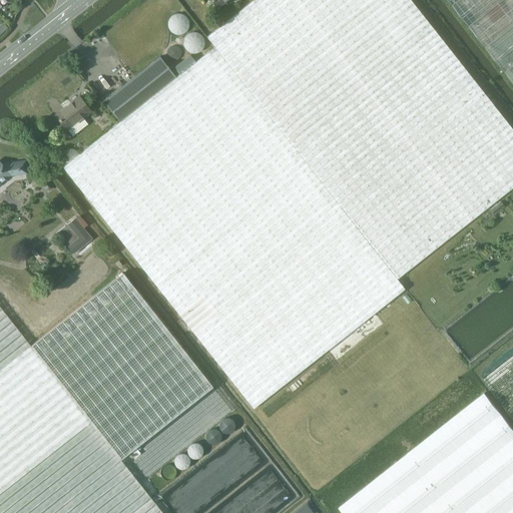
[(252,0),(206,37),(214,47),(397,279),(512,187),(512,130),(410,0),(252,0)]
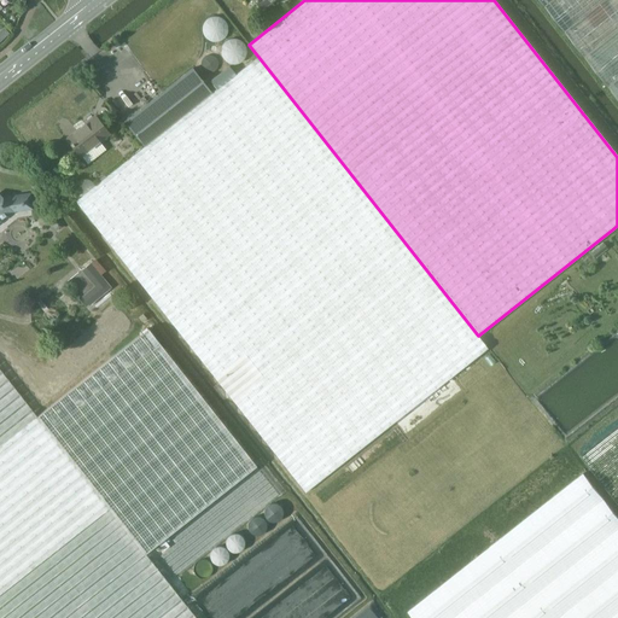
[(617,0),(538,0),(600,77),(617,100),(617,0)]
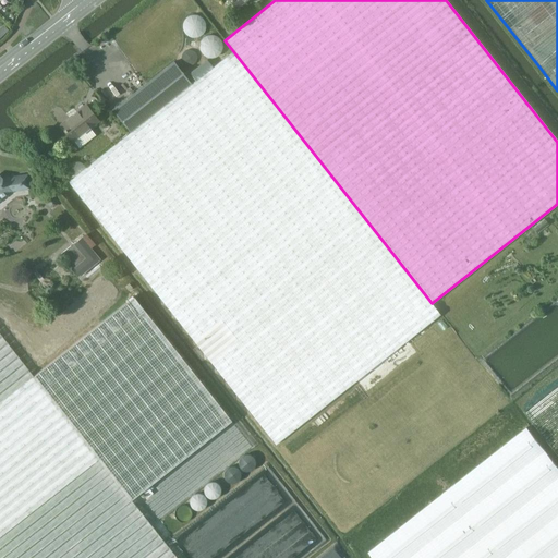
[(130,132),(68,181),(206,356),(275,446),(303,424),(340,395),(352,385),(358,380),(408,341),(410,339),(441,315),(432,303),(233,51),(213,67),(207,60),(190,73),(195,81),(191,84),(130,132)]
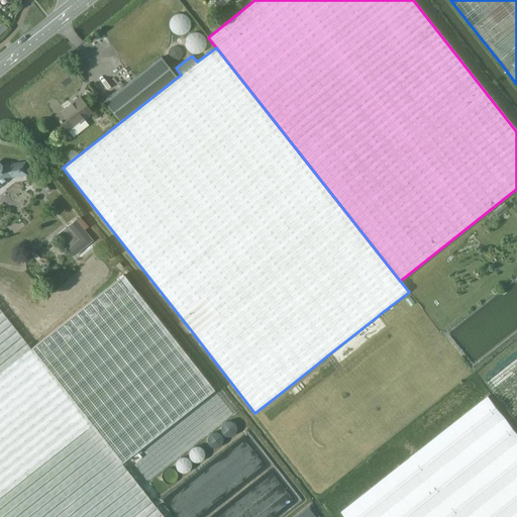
[(161,57),(104,102),(120,122),(177,78),(161,57)]
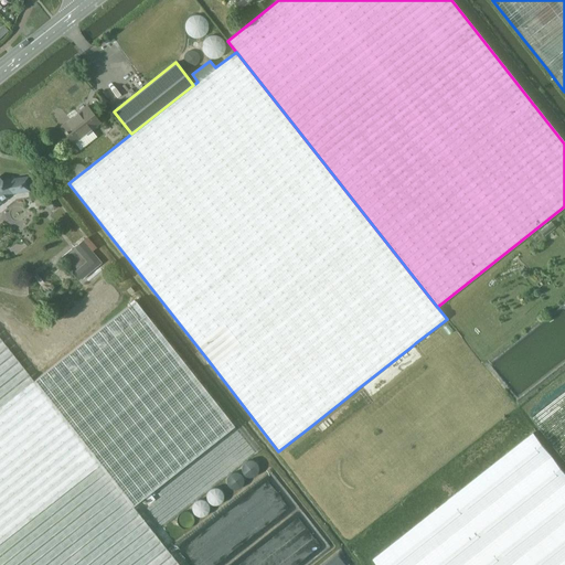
[(91,110),(87,113),(84,108),(61,127),(73,142),(99,121),(91,110)]
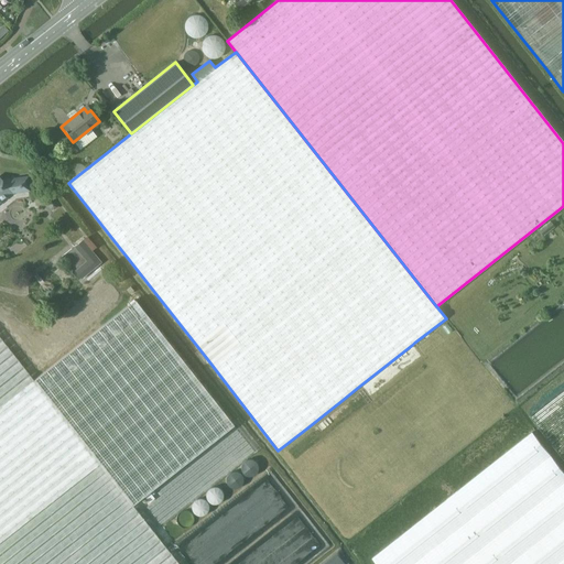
[(0,180),(0,201),(10,193),(29,191),(26,177),(0,181),(0,180)]
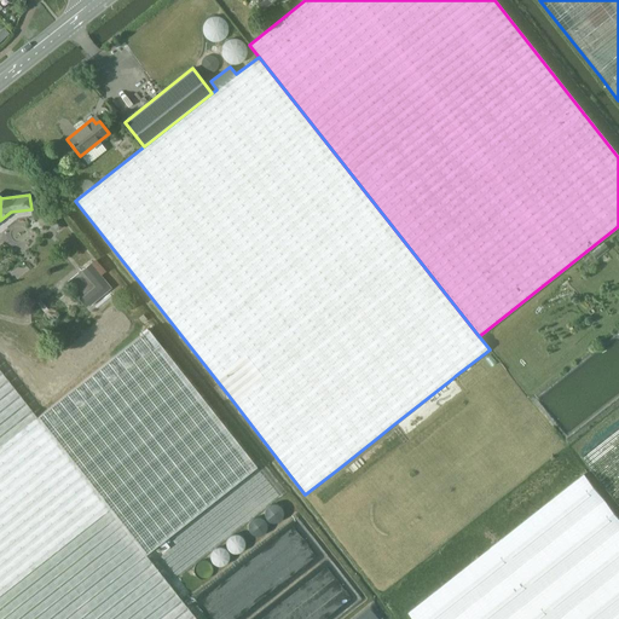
[(53,225),(53,226),(53,227),(55,227),(55,229),(55,230),(56,230),(57,230),(57,231),(58,231),(59,231),(61,231),(61,230),(62,230),(62,229),(63,229),(63,227),(63,226),(63,225),(63,224),(62,223),(61,221),(59,221),(58,221),(57,221),(56,221),(56,223),(55,223),(55,224),(53,225)]
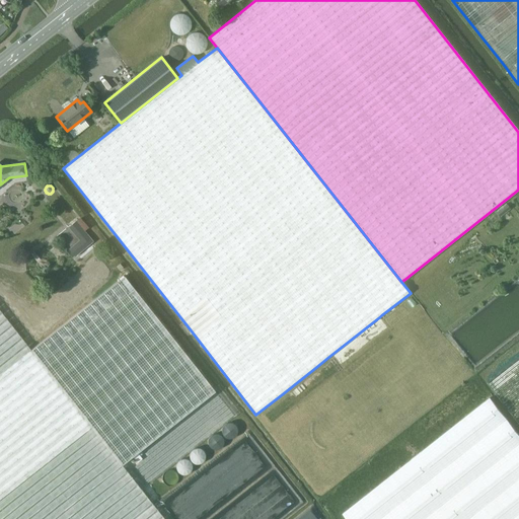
[(92,241),(84,231),(81,228),(85,224),(80,218),(70,226),(83,240),(71,250),(75,255),(92,241)]
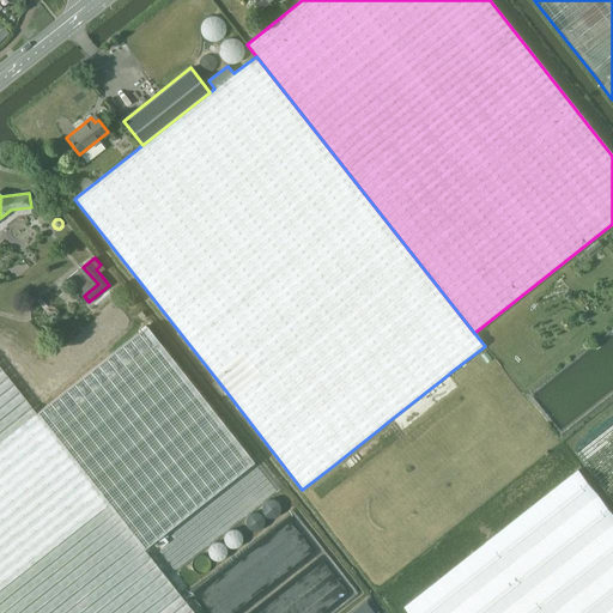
[(0,368),(0,612),(194,612),(144,550),(254,462),(146,326),(36,413),(0,368)]
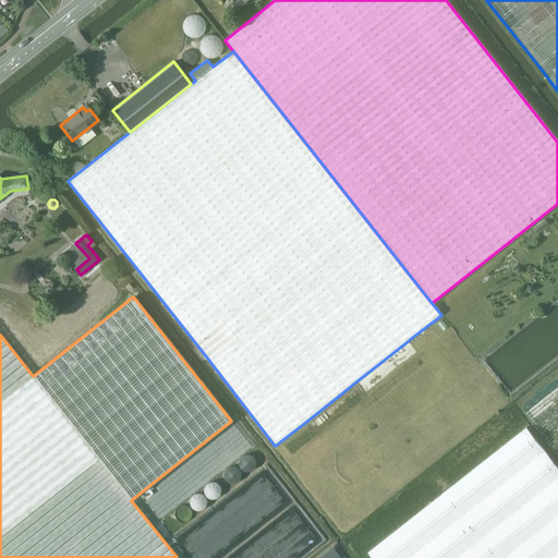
[(557,381),(523,408),(557,456),(557,381)]
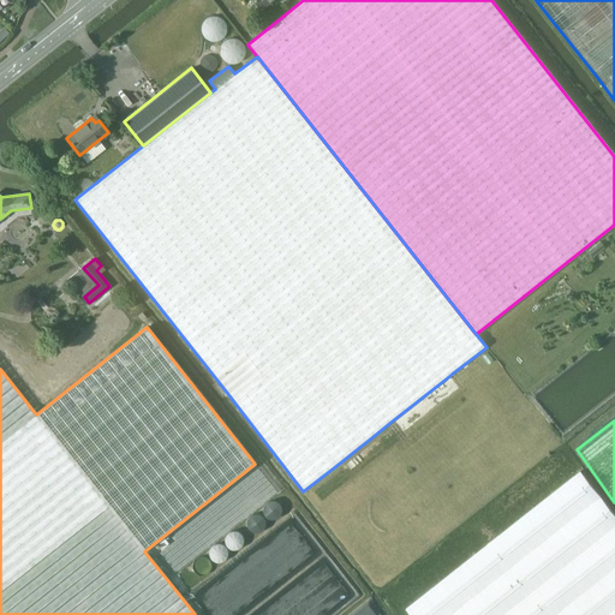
[(406,609),(411,614),(614,614),(614,514),(580,471),(406,609)]
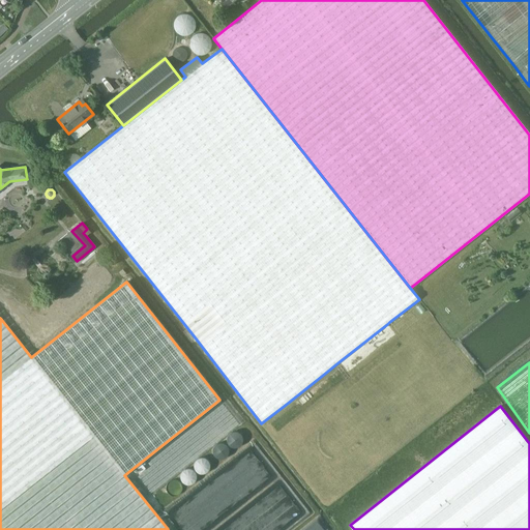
[(228,439),(228,443),(230,447),(234,449),(238,449),(241,446),(243,443),(243,439),(241,435),(237,433),(233,434),(230,436),(228,439)]
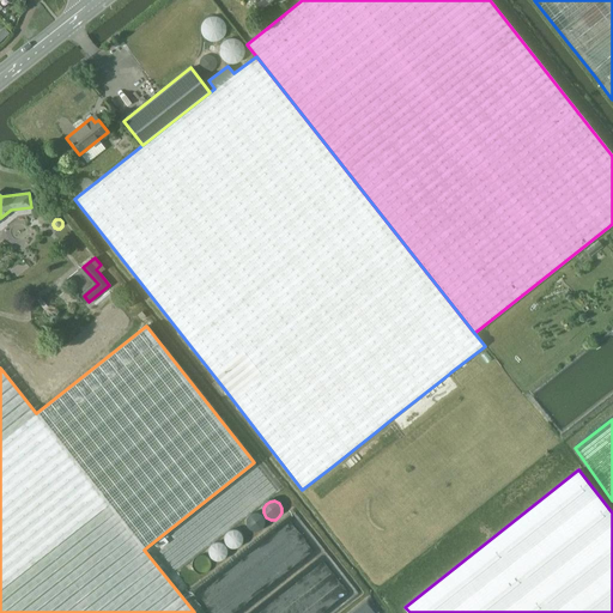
[(247,520),(247,525),(249,529),(254,532),(259,532),(263,529),(266,525),(266,520),(262,516),(259,514),(254,514),(249,516),(247,520)]
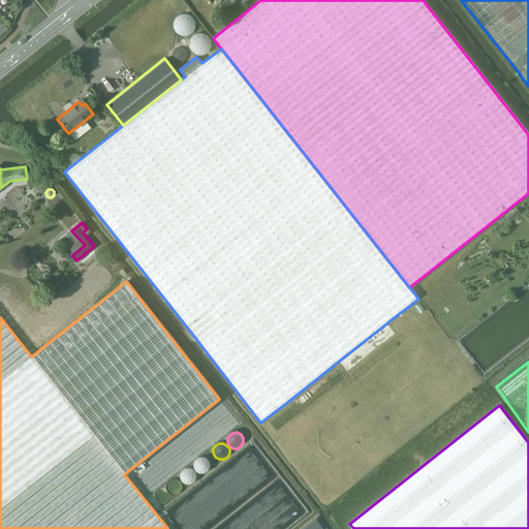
[(286,528),(305,517),(278,477),(274,479),(253,448),(169,505),(185,528),(286,528)]
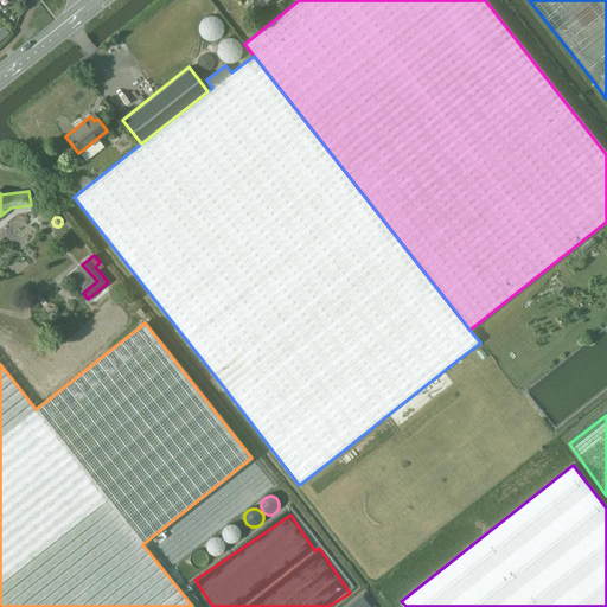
[(236,523),(221,524),(223,541),(237,540),(236,523)]
